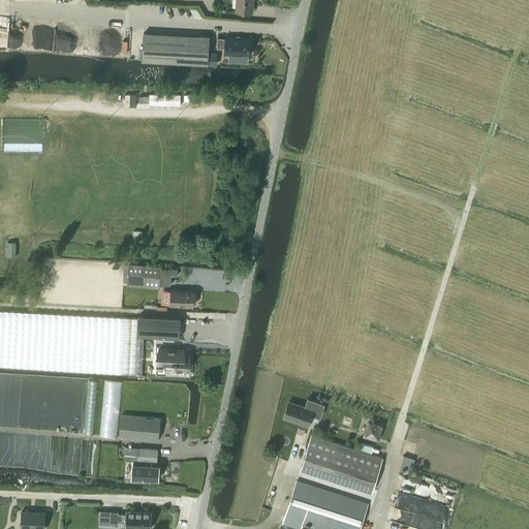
[(237,0),(237,12),(252,13),(252,0),(237,0)]
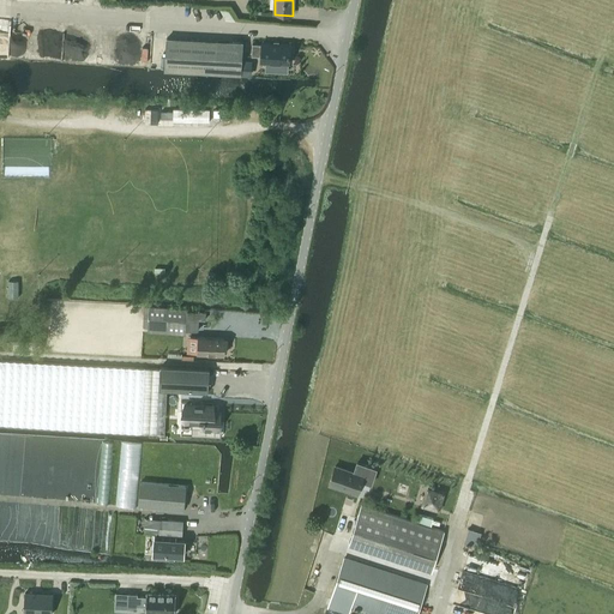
[(228,10),(220,10),(224,19),(234,20),(228,10)]
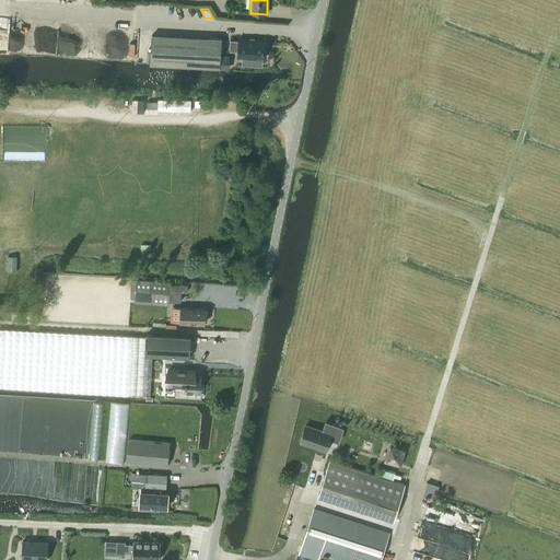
[(137,35),(86,32),(85,61),(136,65),(137,35)]
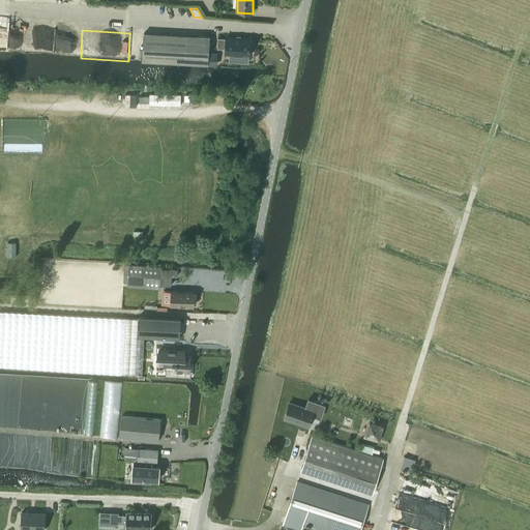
[(144,33),(143,61),(216,65),(217,54),(208,53),(209,37),(144,33)]
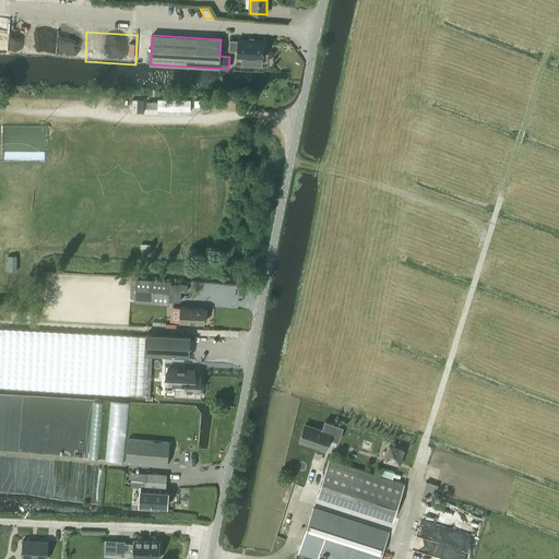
[(237,57),(241,57),(241,64),(249,66),(261,66),(261,58),(263,59),(264,51),(265,51),(266,44),(266,43),(264,43),(264,42),(247,40),(238,40),(229,40),(229,51),(238,51),(237,57)]
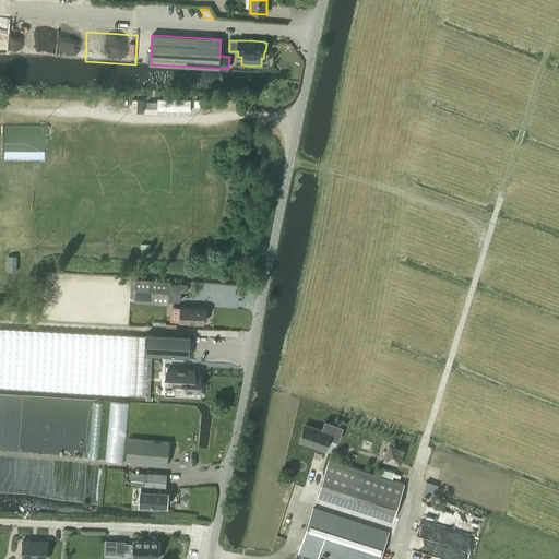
[(8,256),(8,272),(16,272),(16,257),(8,256)]
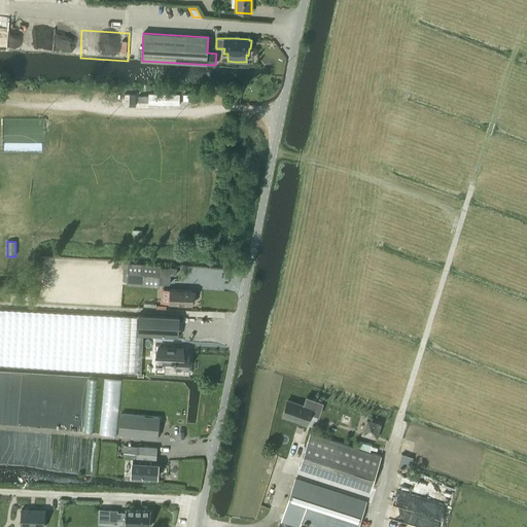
[(127,281),(127,285),(159,288),(160,284),(169,284),(170,275),(176,275),(177,268),(176,268),(161,267),(161,266),(129,264),(127,281)]
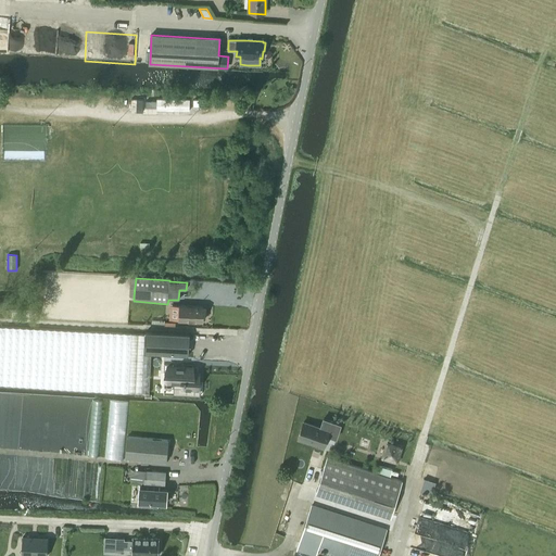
[(179,305),(179,320),(203,321),(203,306),(180,305),(179,305)]
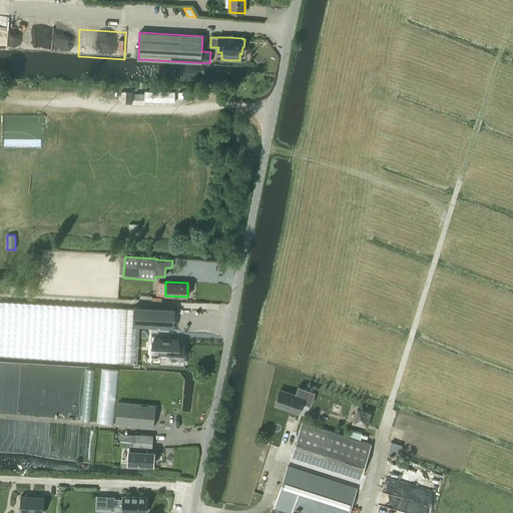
[(0,302),(0,355),(136,364),(138,327),(153,328),(173,329),(174,309),(134,307),(133,309),(0,302)]
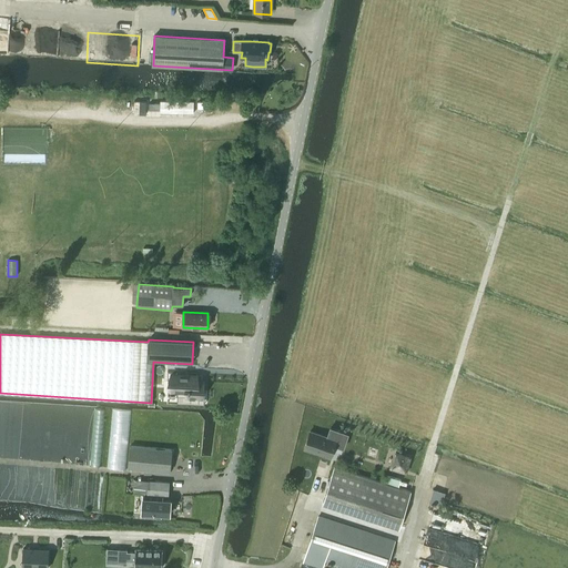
[(171,381),(171,391),(178,391),(178,396),(191,397),(191,403),(199,403),(199,397),(201,397),(201,391),(202,389),(202,382),(196,382),(196,376),(195,376),(185,375),(172,375),(171,381)]
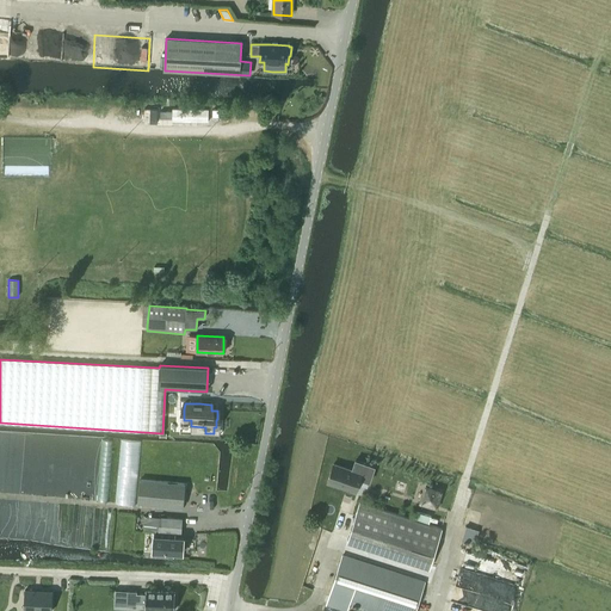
[(333,464),(327,483),(356,492),(357,486),(366,489),(370,477),(374,467),(356,461),(352,470),(333,464)]
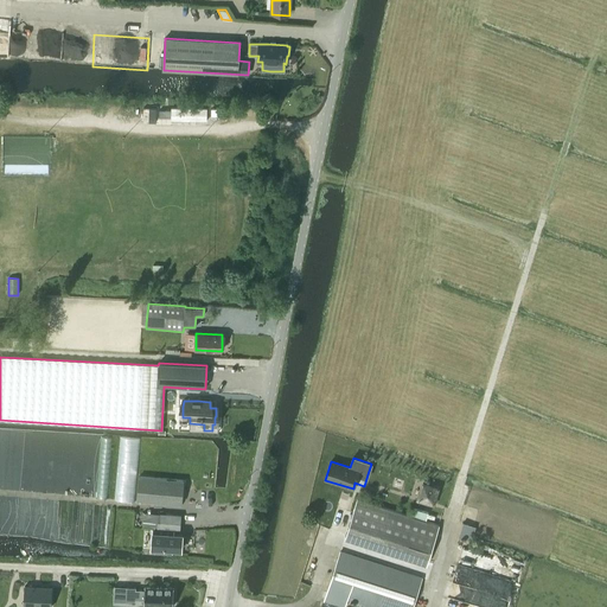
[(180,504),(183,480),(136,478),(135,502),(180,504)]
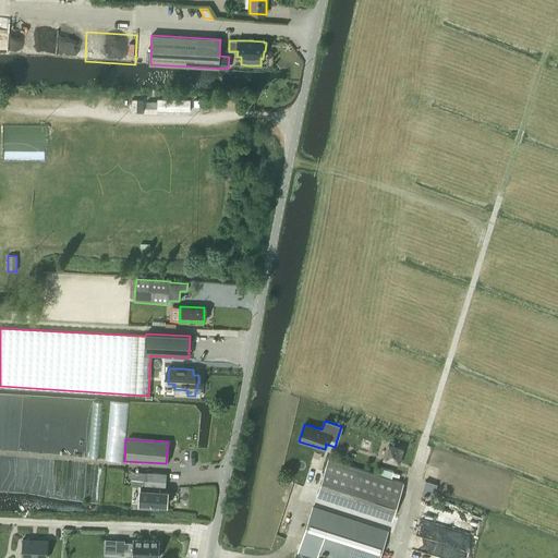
[(389,447),(385,460),(398,464),(402,451),(389,447)]
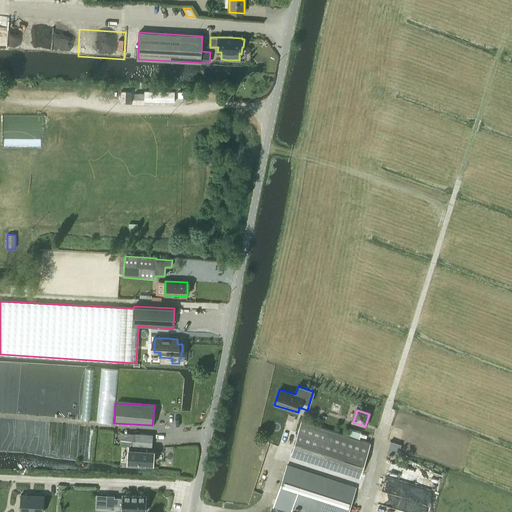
[(360,474),(371,443),(301,421),(291,452),(360,474)]
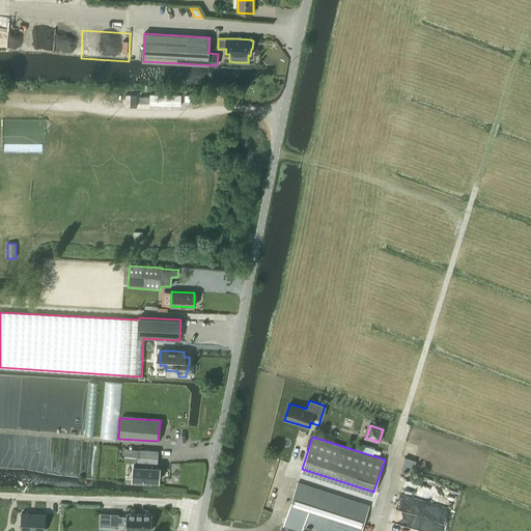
[(135,463),(136,449),(126,449),(124,462),(135,463)]
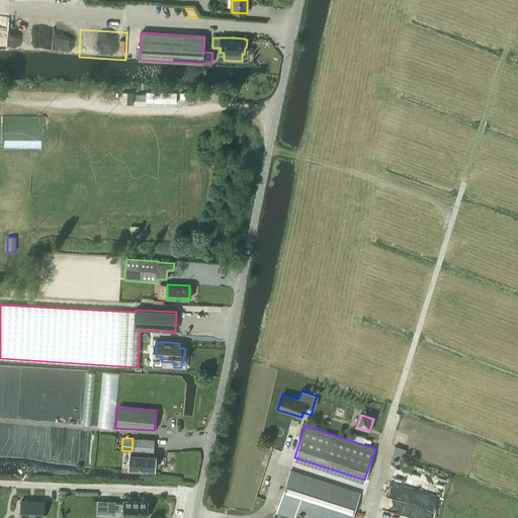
[(154,440),(136,438),(133,438),(132,451),(135,451),(153,452),(154,440)]
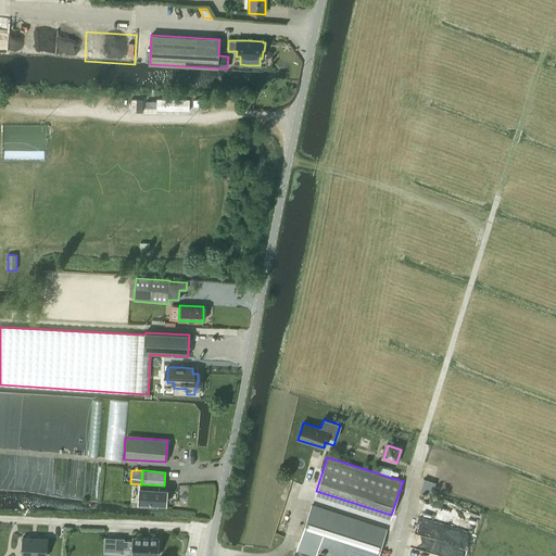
[(167,490),(164,489),(164,487),(146,485),(139,484),(138,505),(163,506),(163,504),(166,504),(167,490)]
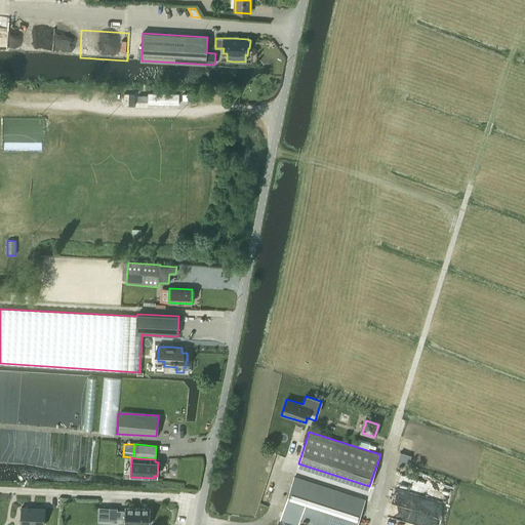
[(322,524),(356,524),(365,500),(294,478),(280,520),(295,524),(298,524),(300,518),(322,524)]
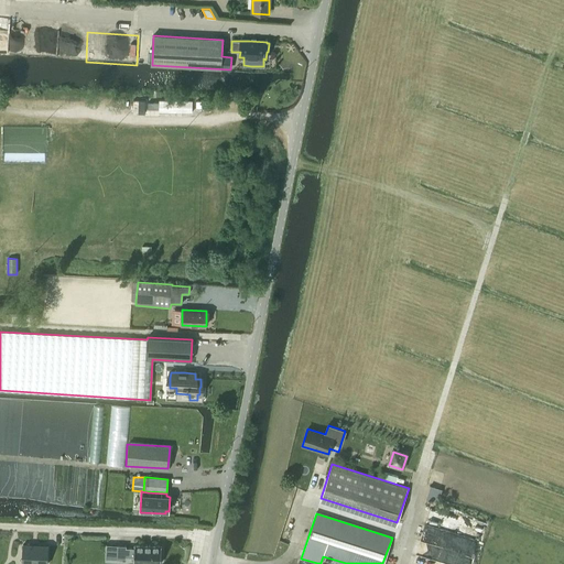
[(23,544),(22,563),(45,563),(47,563),(49,545),(23,544)]
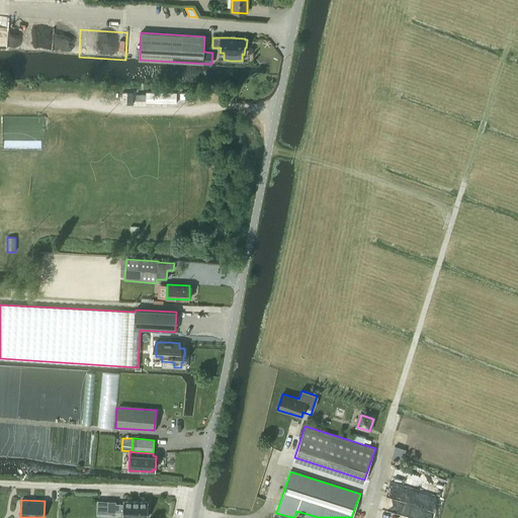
[(108,501),(107,514),(115,514),(115,511),(123,512),(122,516),(148,517),(149,502),(123,500),(123,503),(116,503),(116,501),(108,501)]
